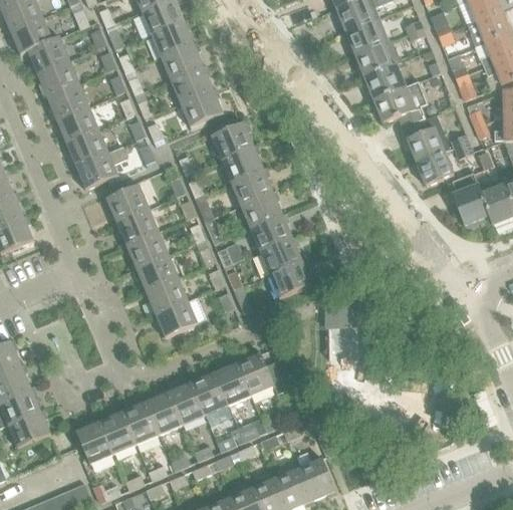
[(0,7),(1,9),(21,0),(0,0),(0,7)]
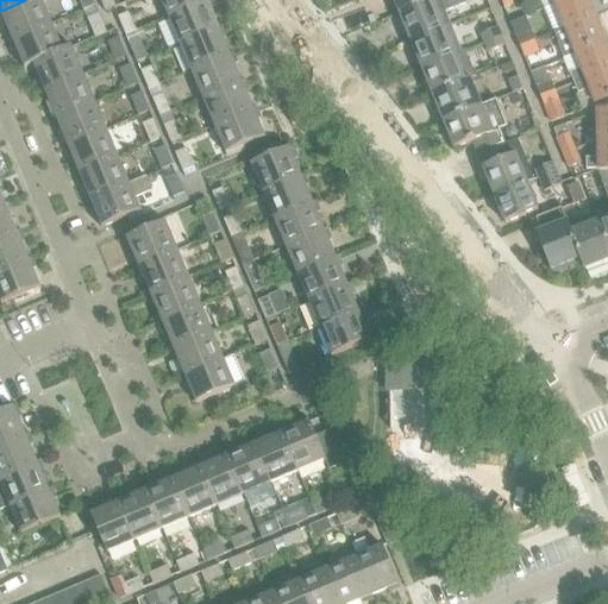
[(25,0),(1,11),(12,38),(51,21),(43,0),(25,0)]
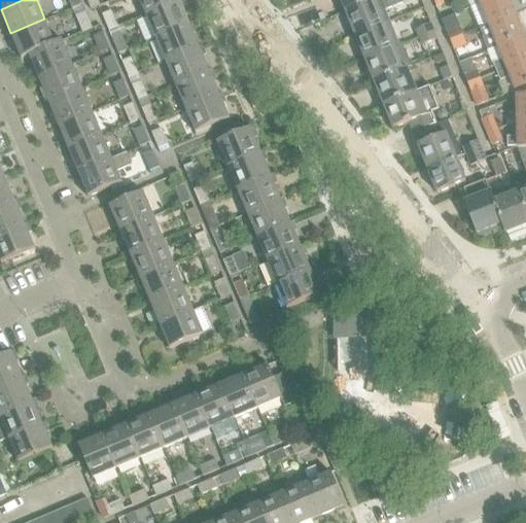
[(140,0),(145,11),(172,0),(140,0)]
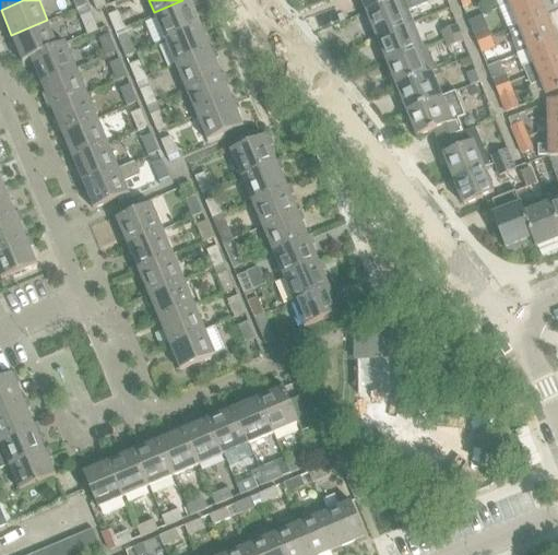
[(154,12),(164,37),(201,22),(191,0),(182,0),(154,12)]
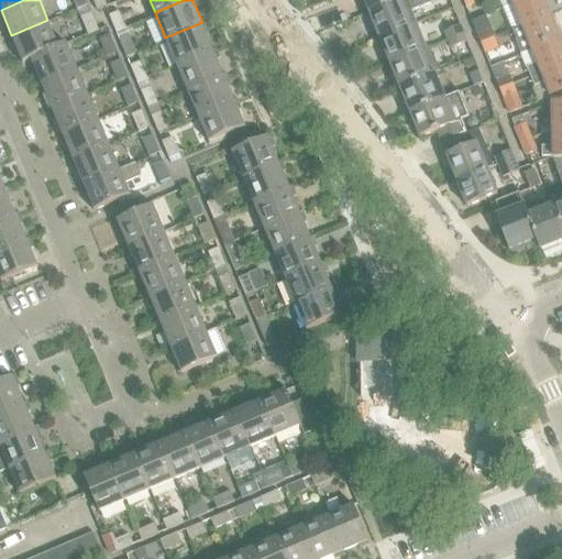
[(364,0),(368,10),(394,0),(364,0)]
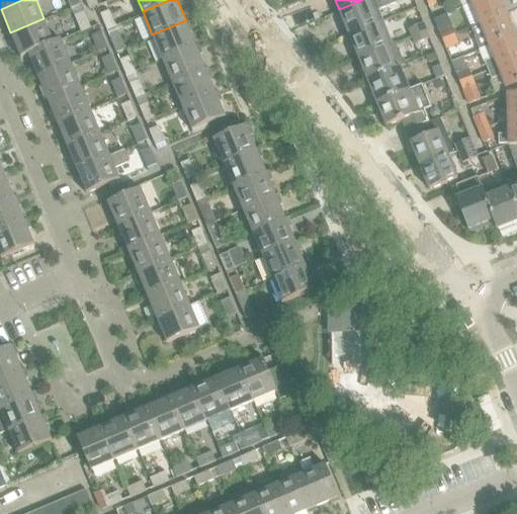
[(362,0),(339,9),(348,32),(383,18),(379,8),(385,5),(383,0),(362,0)]
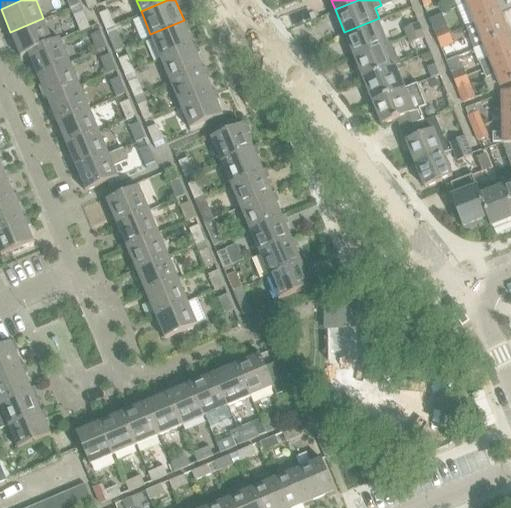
[(465,25),(474,22),(499,11),(495,0),(469,0),(457,5),(465,25)]
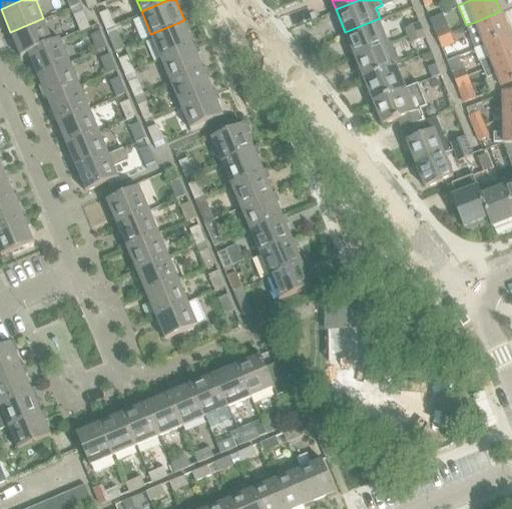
[(99,12),(105,27),(115,22),(109,7),(99,12)]
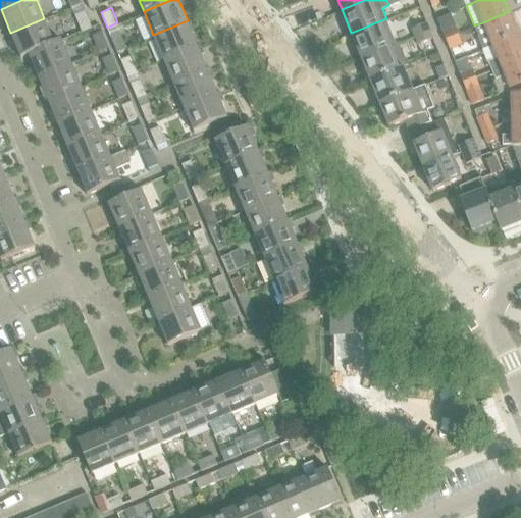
[(91,27),(84,9),(73,14),(81,31),(91,27)]
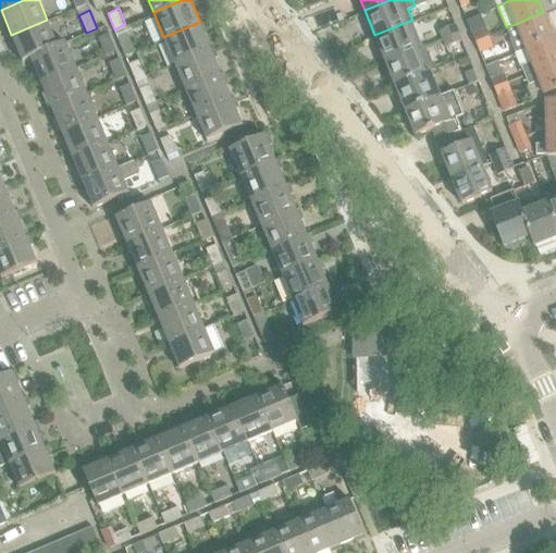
[(516,24),(526,47),(553,35),(543,12),(516,24)]
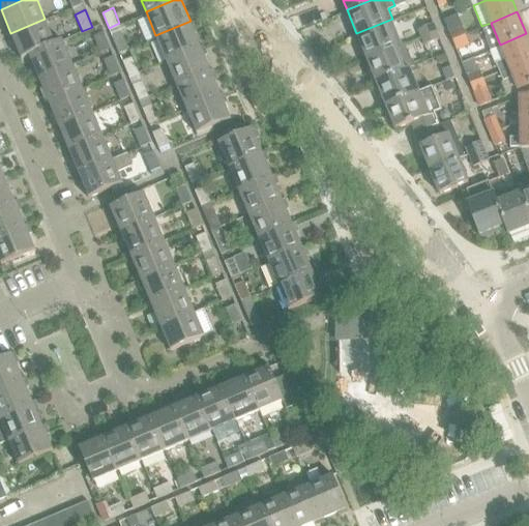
[(22,58),(29,55),(29,54),(55,42),(55,41),(45,19),(10,33),(22,58)]
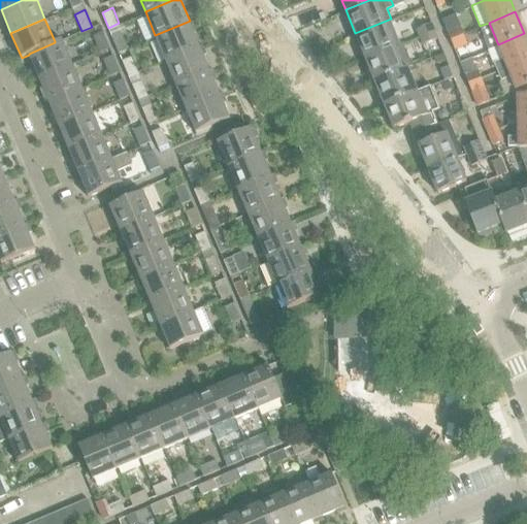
[(391,19),(355,33),(364,56),(394,44),(400,42),(391,19)]
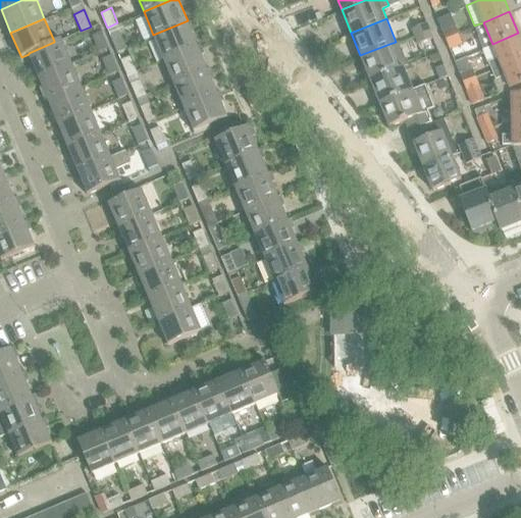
[(153,35),(163,58),(197,44),(188,20),(153,35)]
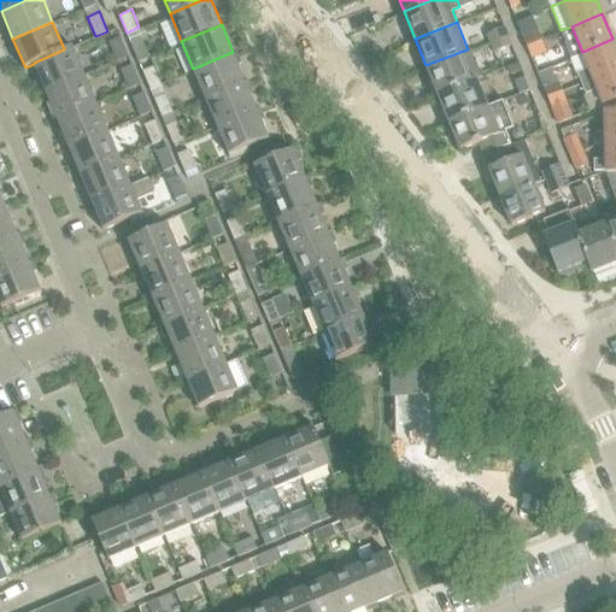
[(486,31),(490,40),(508,34),(503,24),(486,31)]
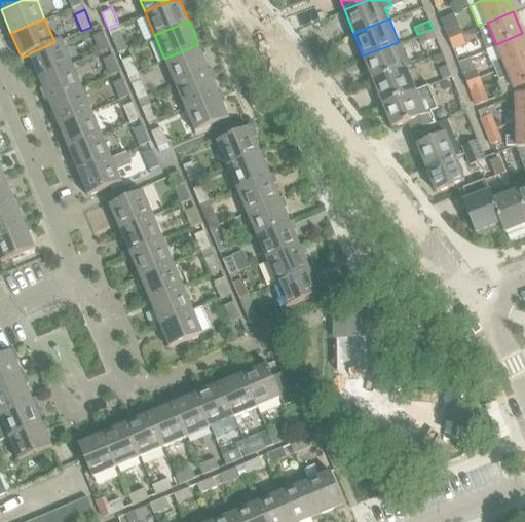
[(445,30),(448,38),(462,32),(459,25),(445,30)]
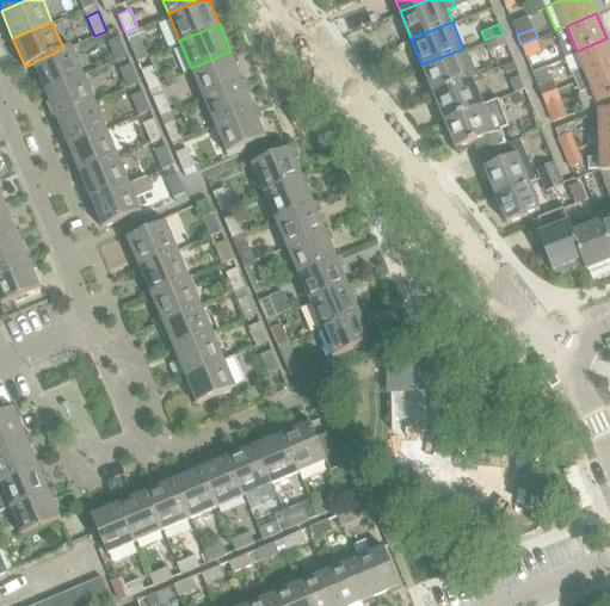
[(116,59),(127,54),(118,33),(108,38),(116,59)]
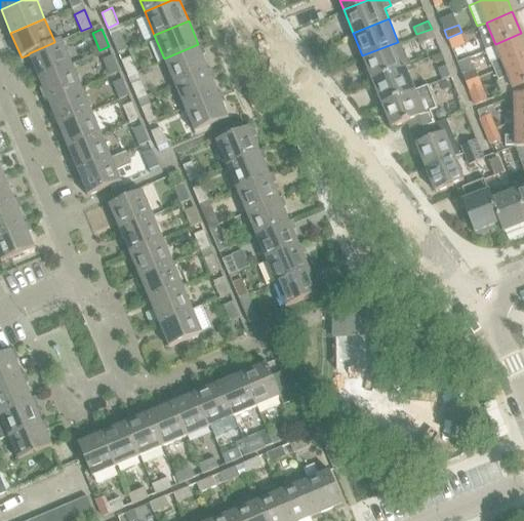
[(434,36),(432,29),(416,34),(419,42),(434,36)]
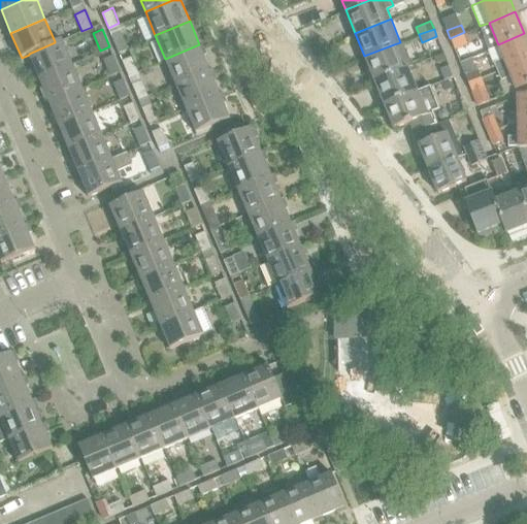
[(111,35),(118,51),(128,46),(122,31),(111,35)]
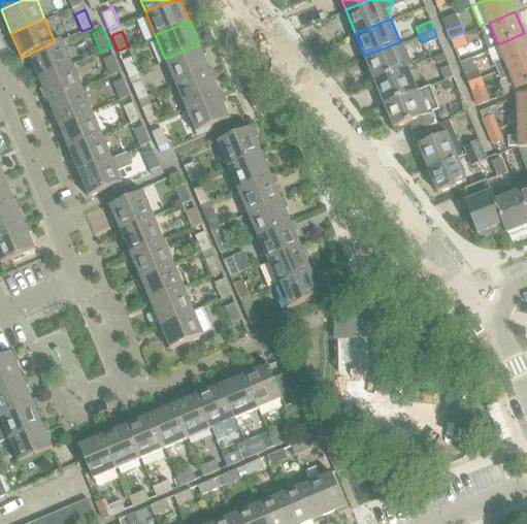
[(467,41),(464,32),(450,38),(453,47),(467,41)]
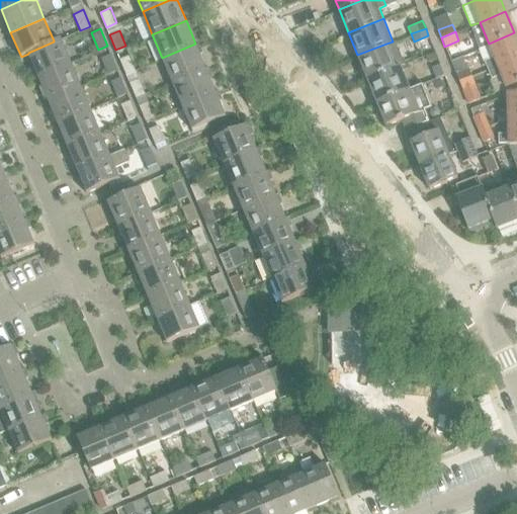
[(489,68),(497,64),(516,56),(516,40),(514,32),(489,44),(480,47),(489,68)]
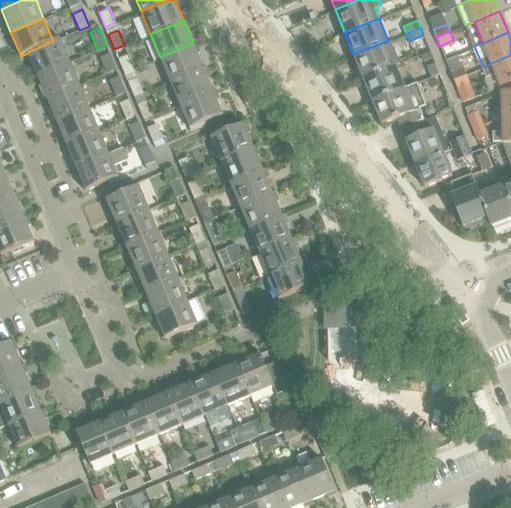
[(61,37),(53,40),(53,41),(28,52),(28,53),(37,75),(71,60),(61,37)]
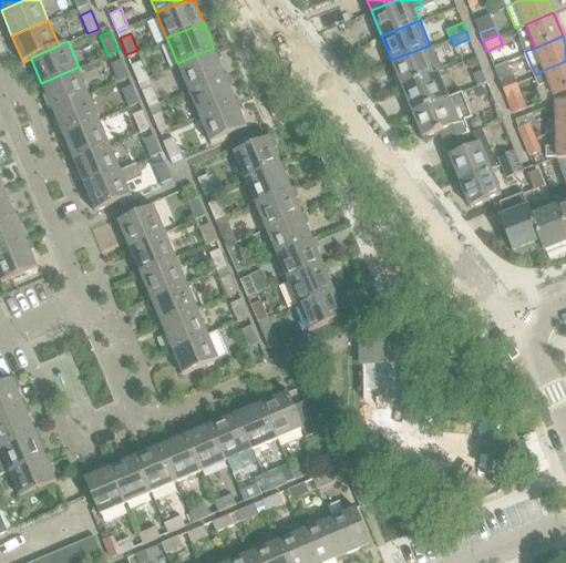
[(177,63),(188,89),(225,73),(214,48),(177,63)]
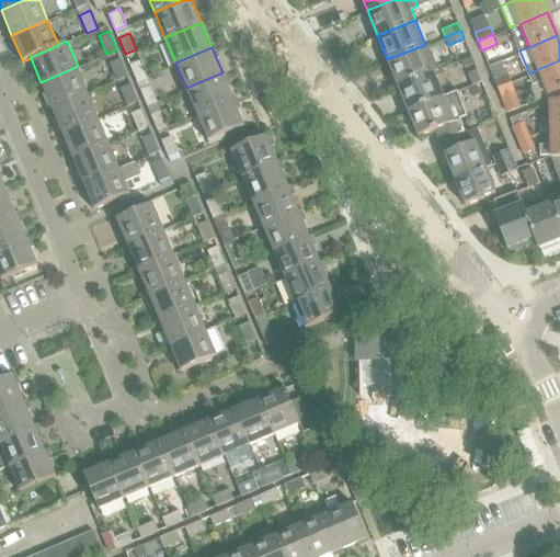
[(419,47),(387,59),(397,84),(429,71),(419,47)]
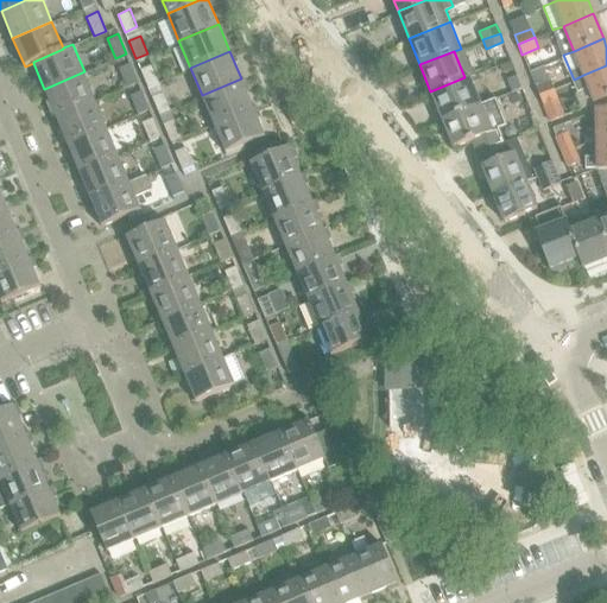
[(126,86),(138,81),(130,61),(118,65),(126,86)]
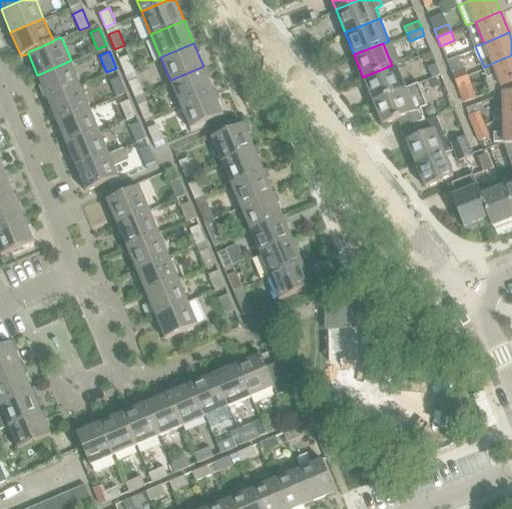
[(117,56),(124,72),(133,69),(126,53),(117,56)]
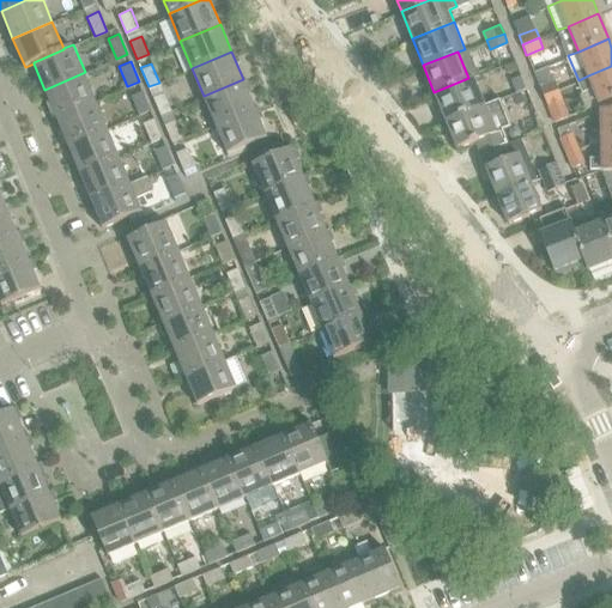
[(611,66),(579,80),(582,90),(592,86),(599,102),(611,96),(611,66)]
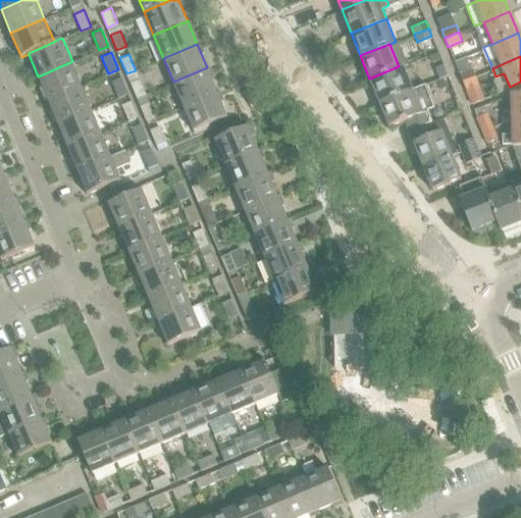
[(38,76),(48,100),(82,85),(72,61),(38,76)]
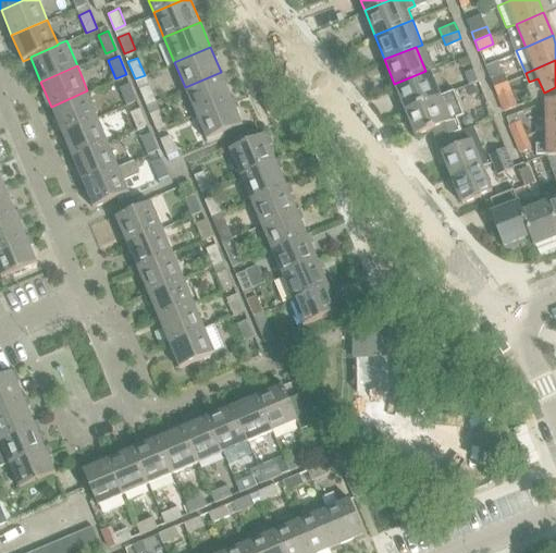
[(472,66),(464,70),(468,82),(477,78),(472,66)]
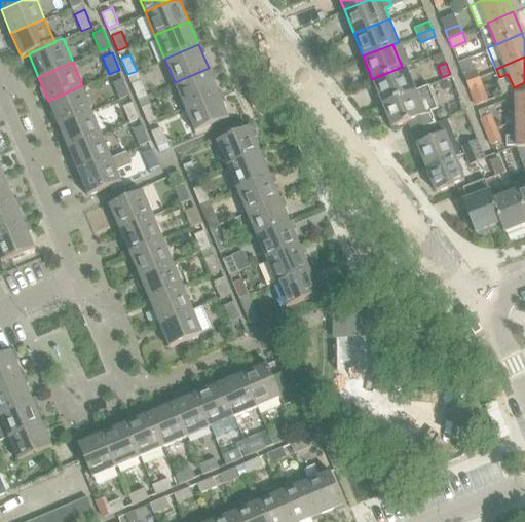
[(402,67),(372,79),(381,102),(415,88),(406,66),(402,67)]
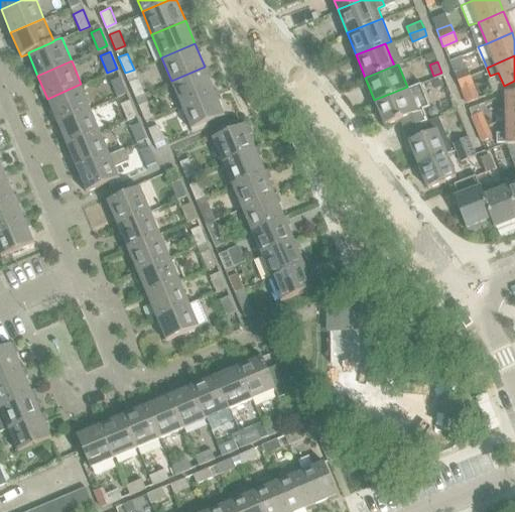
[(453,71),(457,80),(469,75),(466,65),(453,71)]
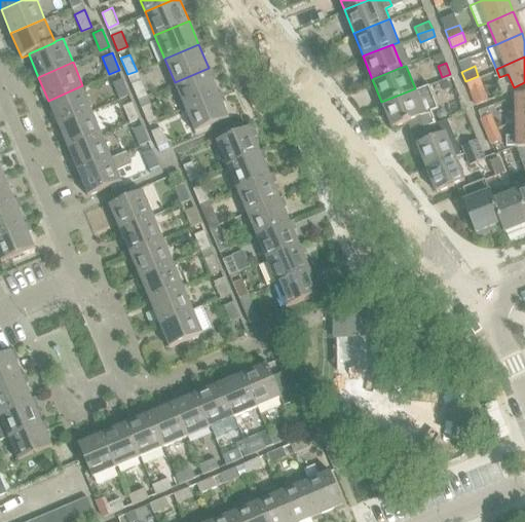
[(175,82),(184,106),(219,91),(209,68),(175,82)]
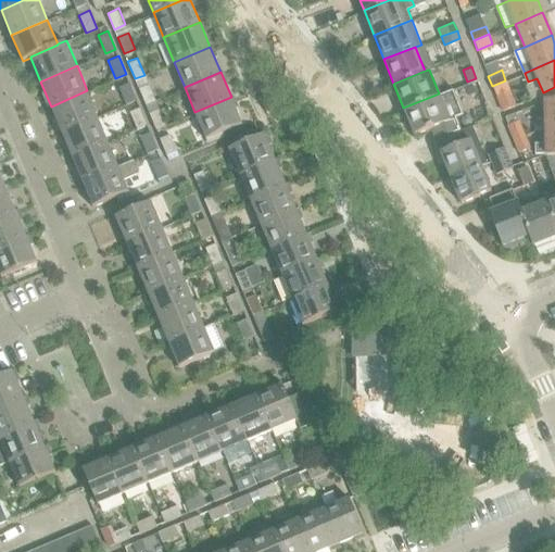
[(125,103),(136,99),(128,80),(117,85),(125,103)]
